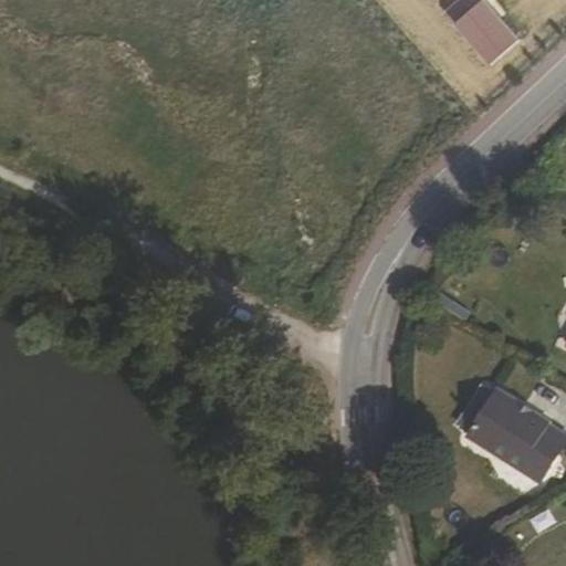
[(484,0),(481,0),(458,21),(491,58),(516,34),(484,0)]
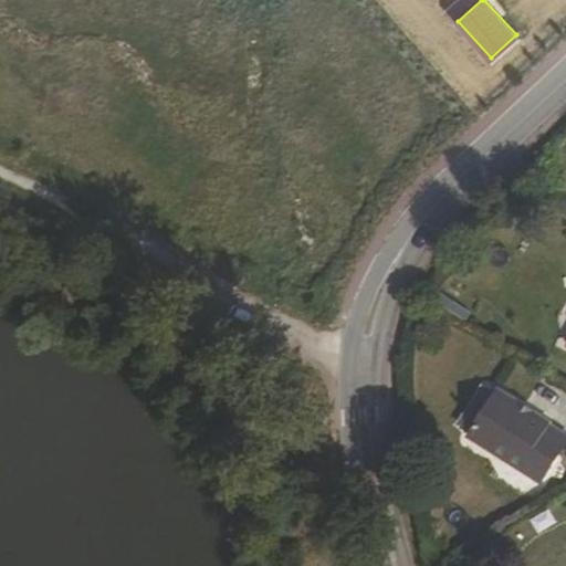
[(492,401),(495,396),(486,390),(483,396),(492,401)]
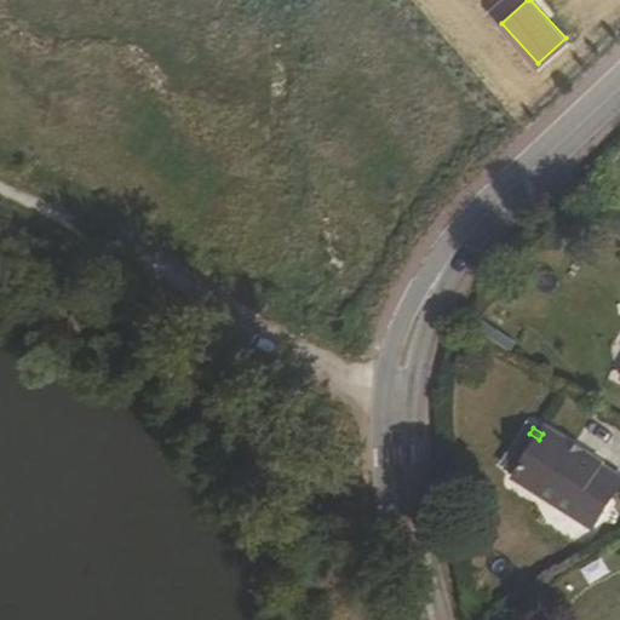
[(515,478),(592,528),(619,483),(619,477),(545,430),(543,434),(539,440),(522,465),(517,474),(515,478)]
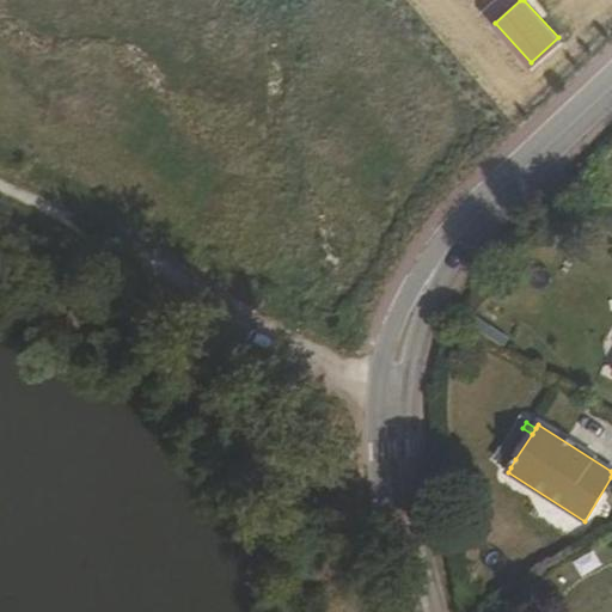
[(515,459),(532,434),(522,428),(506,453),(515,459)]
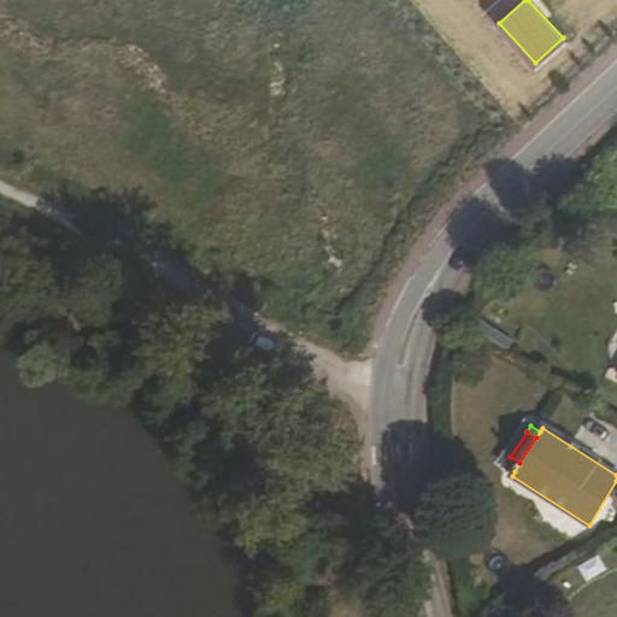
[(510,457),(504,465),(515,471),(519,463),(510,457)]
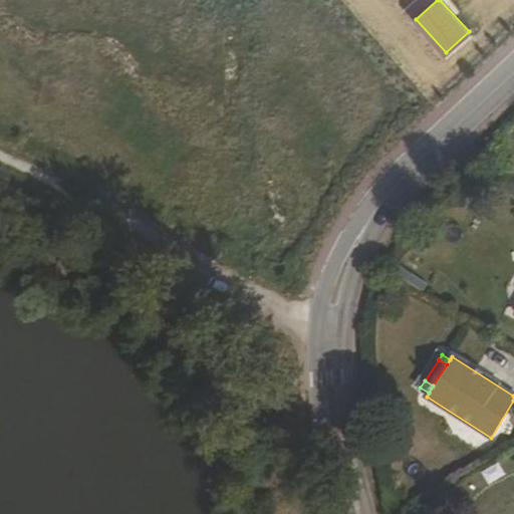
All buildings are outlined.
